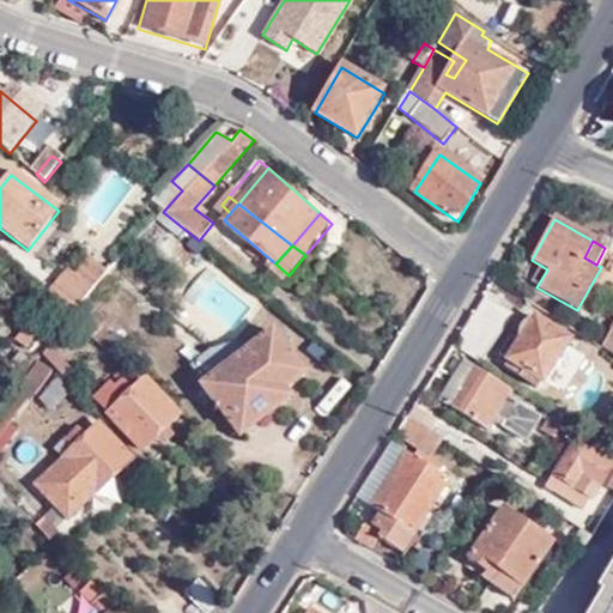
[(80,308),(108,274),(96,263),(79,283),(70,274),(47,298),(70,321),(80,308)]
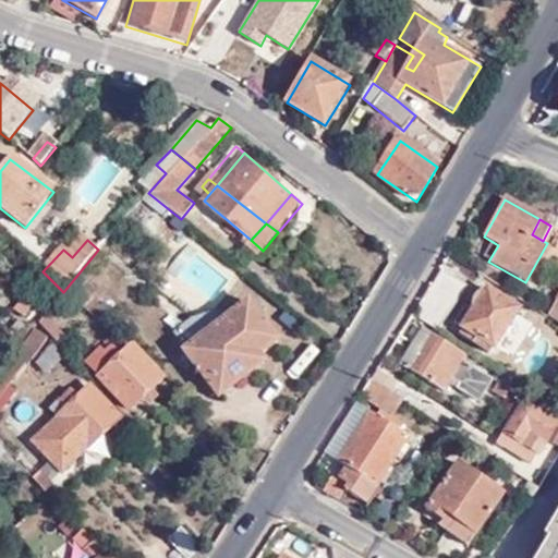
[(48,336),(57,346),(63,337),(55,328),(71,311),(75,314),(82,307),(98,325),(108,314),(75,282),(39,327),(48,336)]
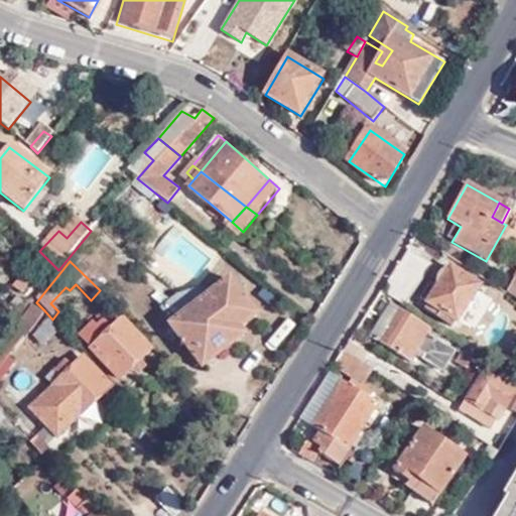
[(478,287),(449,269),(427,303),(456,321),(478,287)]
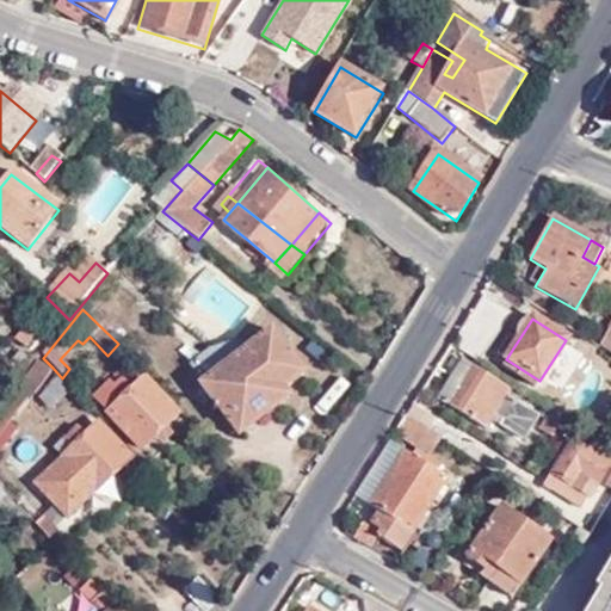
[(13,339),(34,350),(42,333),(22,323),(13,339)]
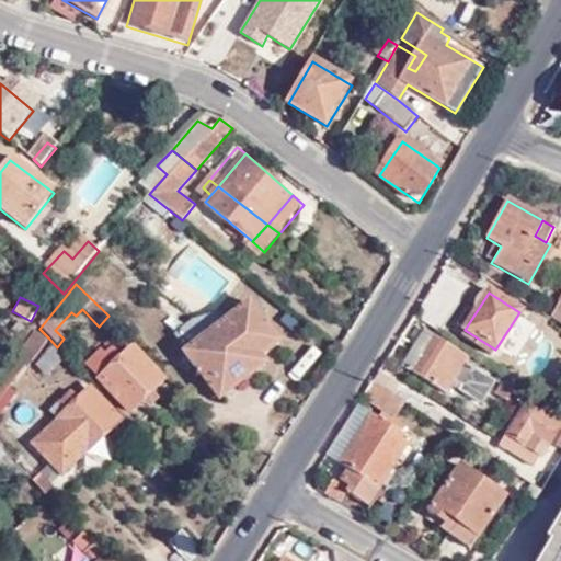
[(279,345),(249,306),(186,355),(221,400),(263,369),(258,362),(279,345)]
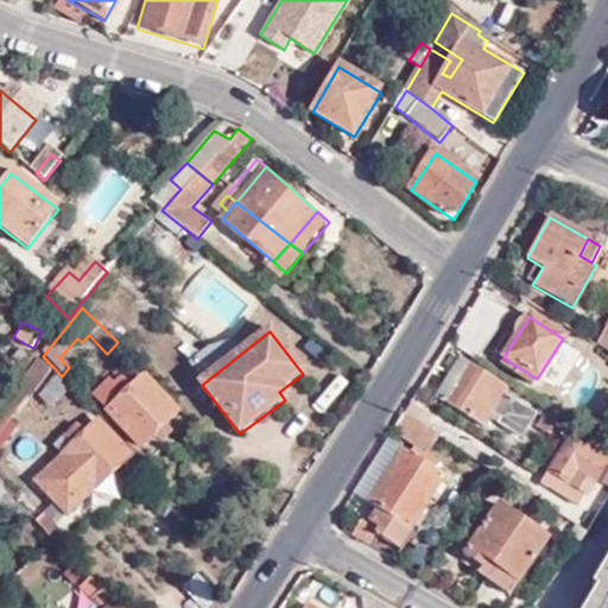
[(0,435),(52,366),(43,356),(33,367),(0,410),(0,435)]
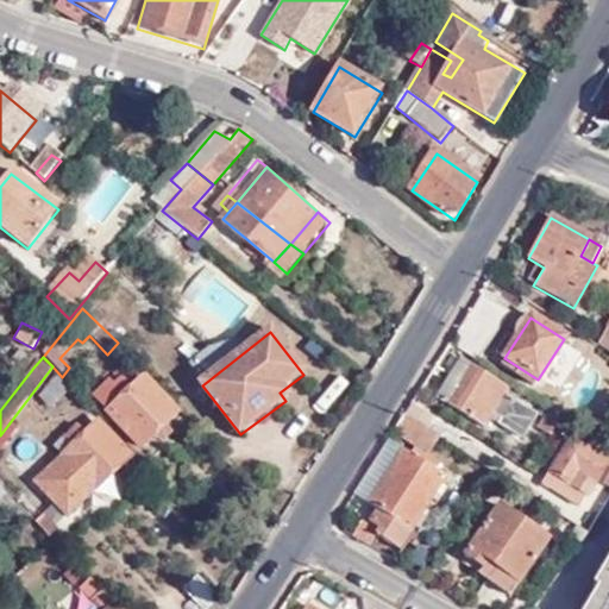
[(449,403),(473,366),(462,358),(437,395),(449,403)]
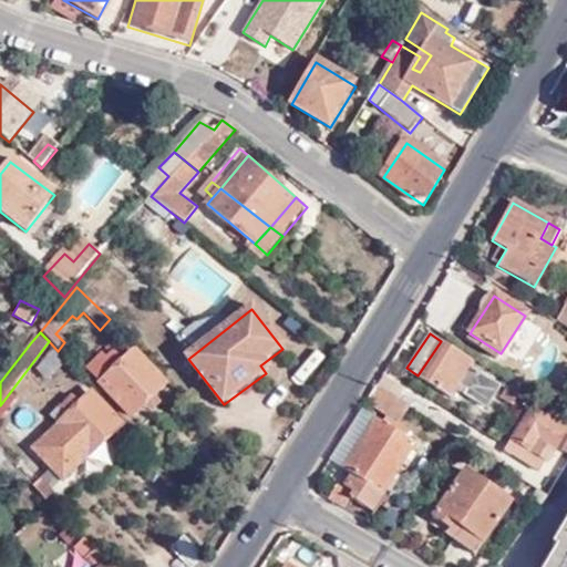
[(472,361),(441,341),(418,375),(451,398),(460,384),(468,390),(465,394),(485,408),(500,385),(468,366),(472,361)]
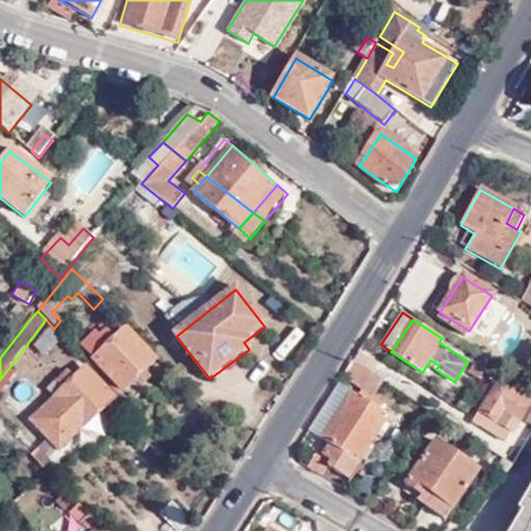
[(99,335),(94,331),(80,347),(122,390),(154,361),(128,331),(117,339),(106,329),(99,335)]
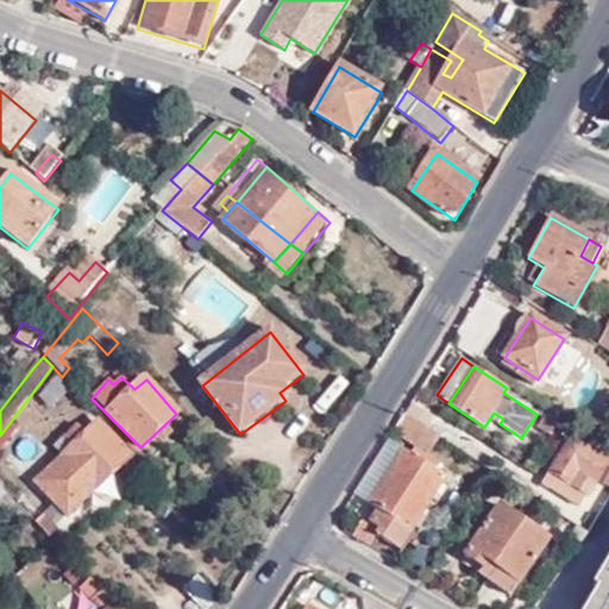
[(557,435),(565,422),(550,412),(540,425),(557,435)]
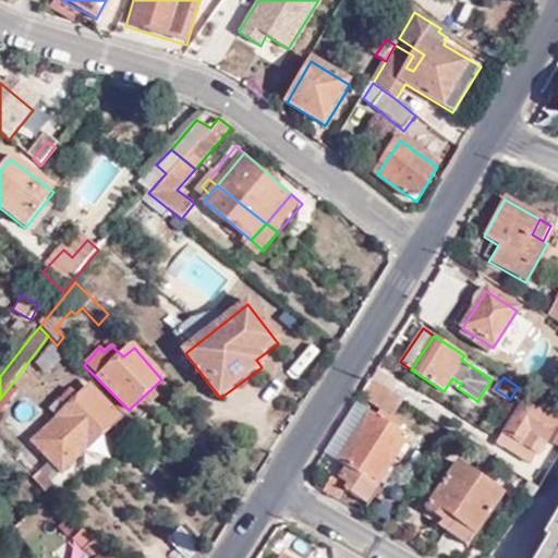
[(372,381),(361,397),(392,416),(402,402),(372,381)]
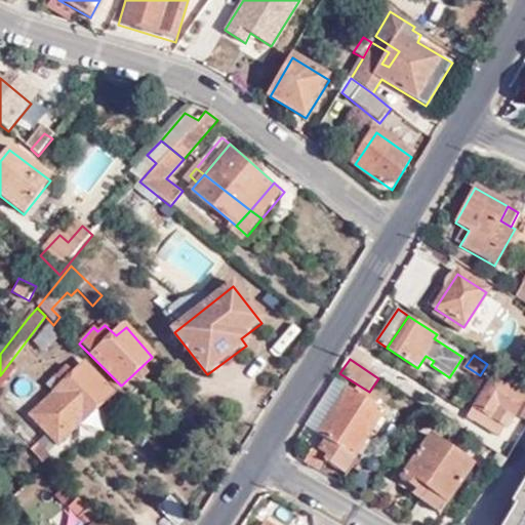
[(76,374),(66,366),(44,386),(53,396),(32,416),(59,446),(114,394),(85,365),(76,374)]
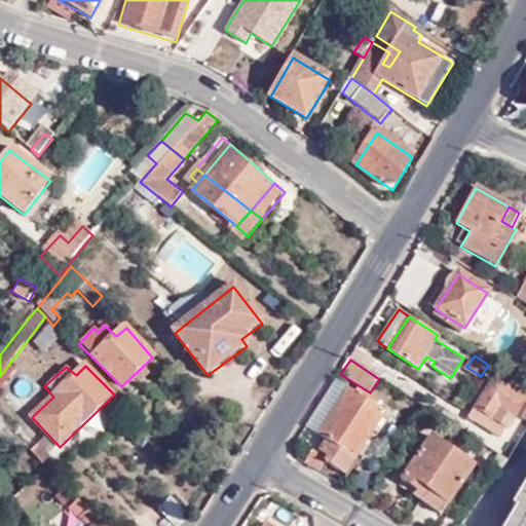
[(500,437),(525,398),(525,388),(514,381),(512,380),(506,388),(492,380),(468,416),(500,437)]
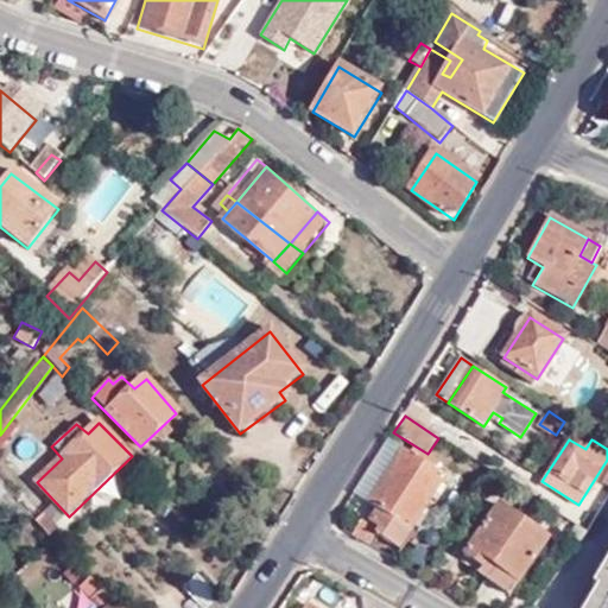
[(387,441),(354,493),(369,501),(403,450),(387,441)]
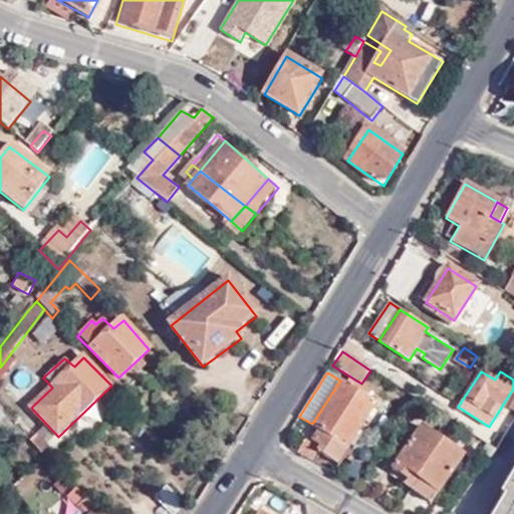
[(297,454),(311,462),(318,451),(337,464),(377,405),(340,380),(311,426),(317,430),(309,443),(306,441),(297,454)]
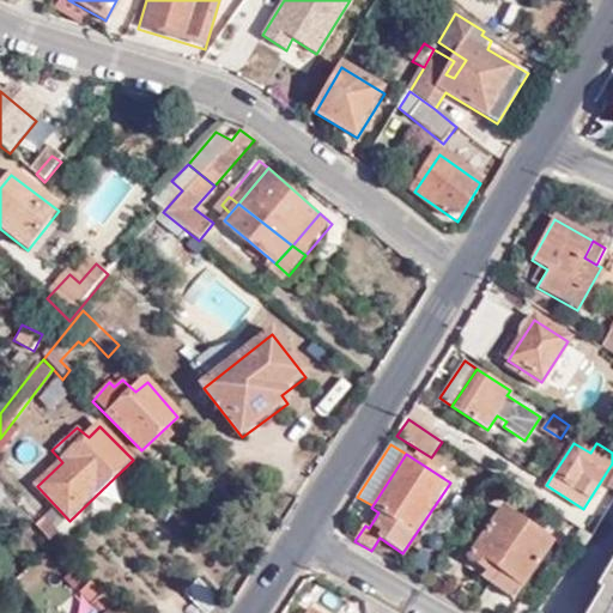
[(548,551),(499,517),(465,566),(514,601),(548,551)]
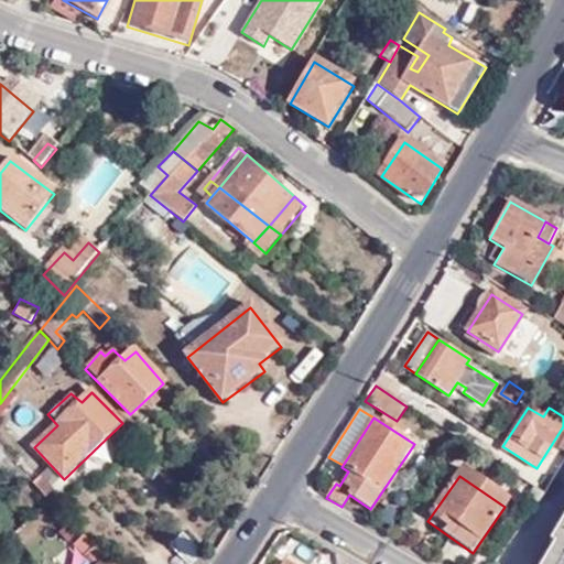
[(33,485),(45,500),(54,492),(43,478),(33,485)]
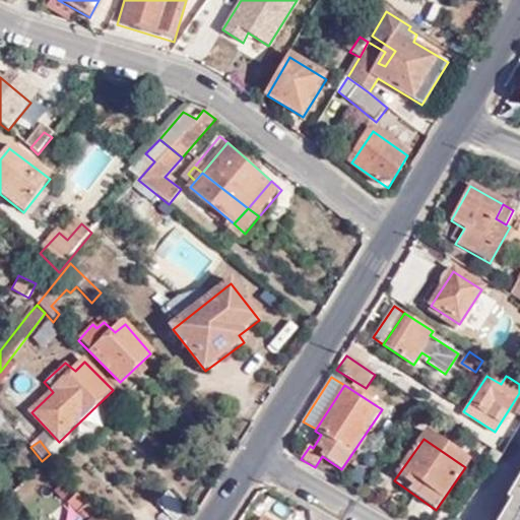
[(519,478),(506,501),(513,506),(519,493),(519,478)]
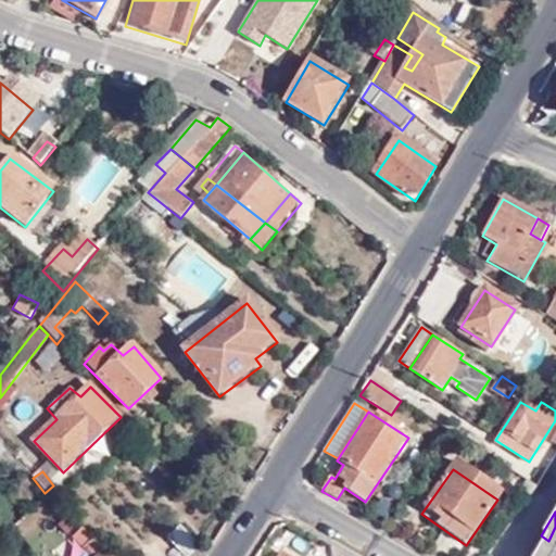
[(555,555),(555,527),(548,541),(538,555),(555,555)]
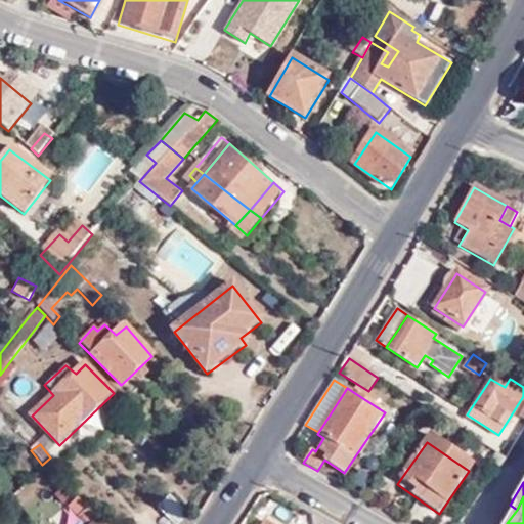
[(177,523),(187,516),(170,498),(159,510),(171,523),(177,523)]
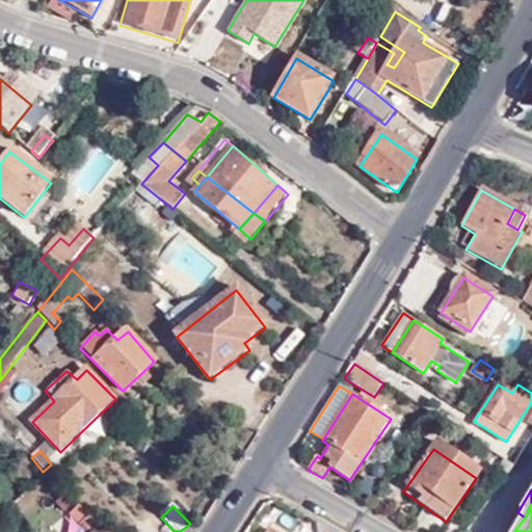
[(102,531),(80,509),(73,516),(84,531),(102,531)]
